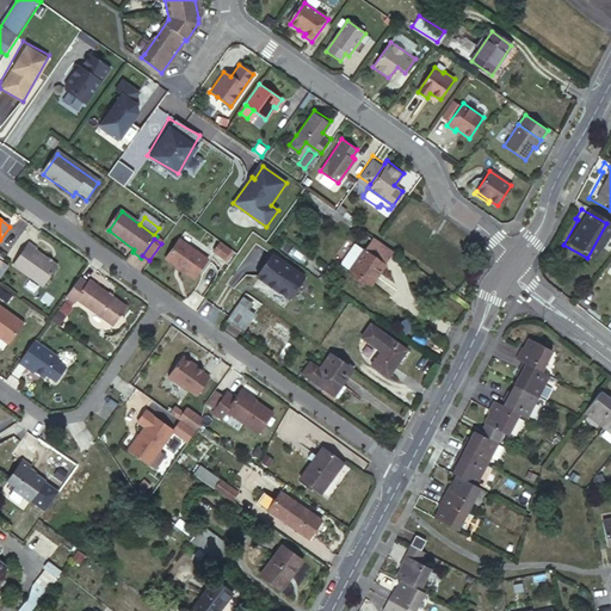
[(375,255),(387,264),(394,253),(375,239),(369,247),(377,253),(375,255)]
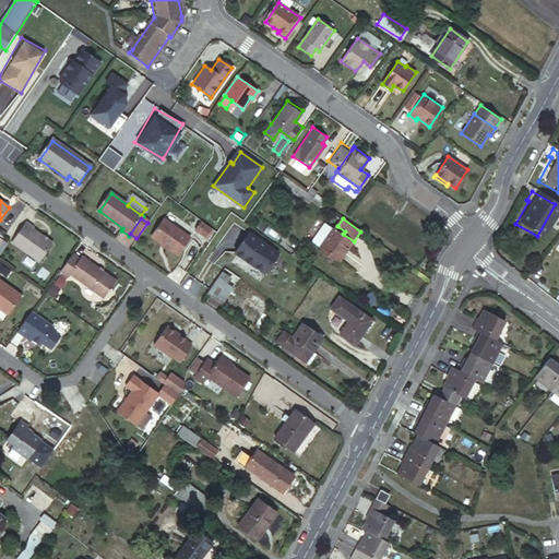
[(165,222),(152,239),(178,258),(191,240),(165,222)]
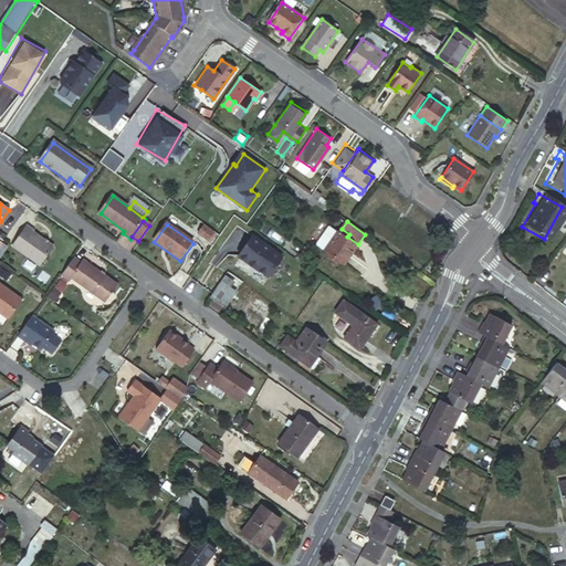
[(205,227),(199,233),(209,241),(215,233),(205,227)]
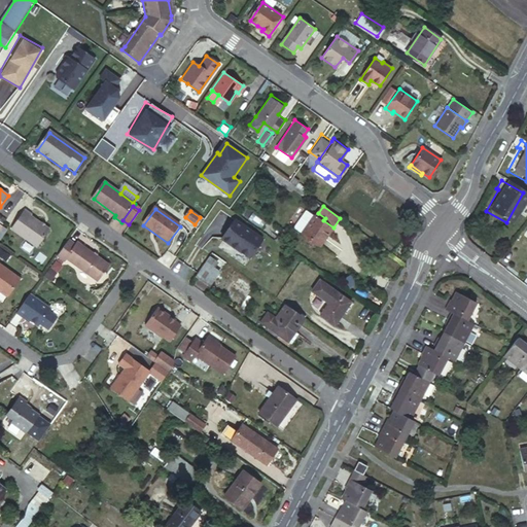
[(26,213),(12,233),(37,250),(50,232),(32,219),(33,218),(26,213)]
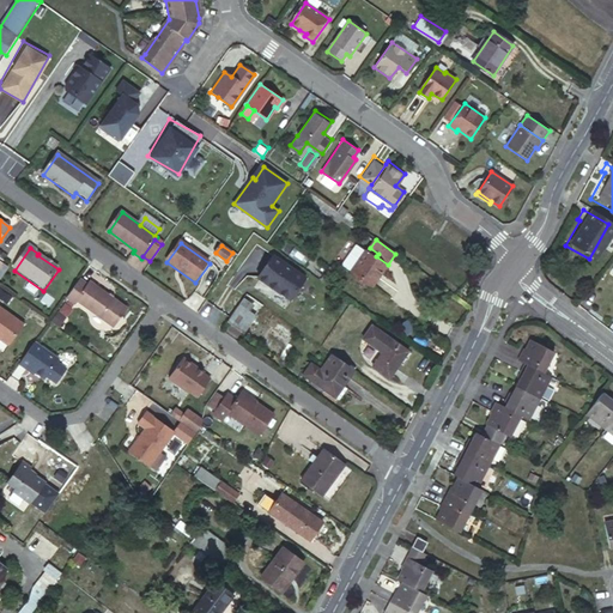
[(370,248),(368,250),(353,271),(375,285),(389,266),(388,265),(376,256),(378,254),(370,248)]
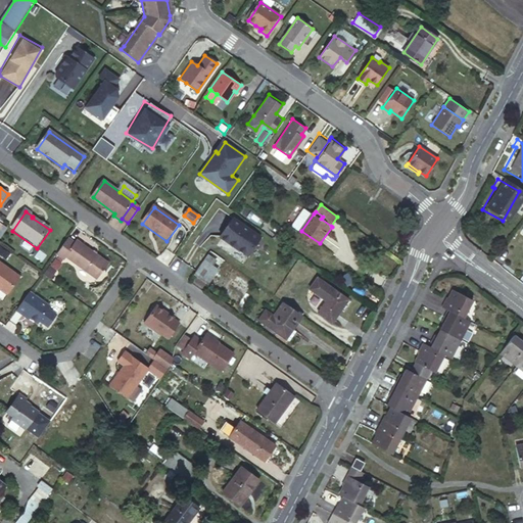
[(263,237),(234,218),(221,236),(249,255),(263,237)]
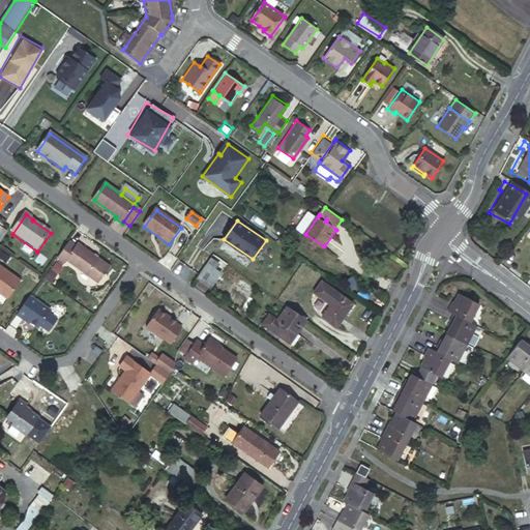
[(0,244),(9,231),(4,228),(0,233),(0,244)]
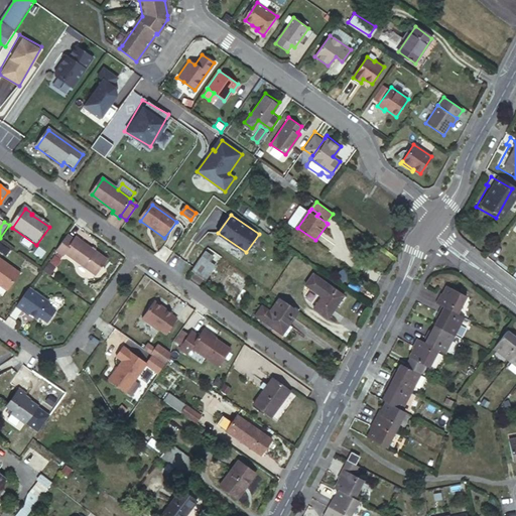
[(67,253),(97,275),(108,260),(78,238),(76,240),(69,236),(57,251),(66,256),(67,253)]
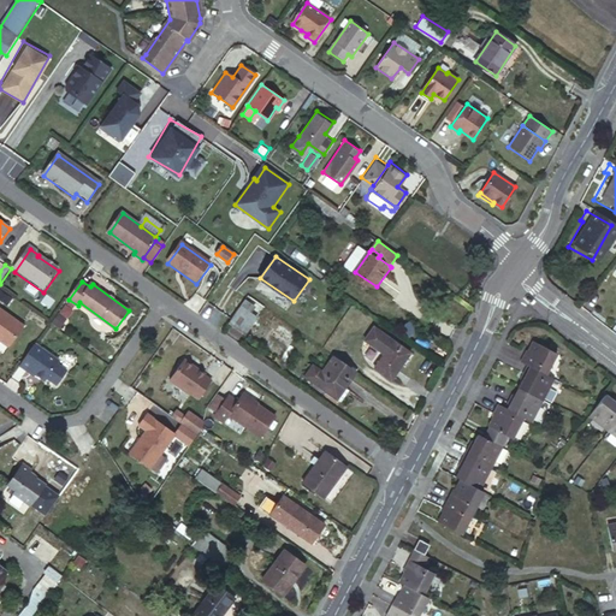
[(249,295),(241,308),(258,320),(266,307),(249,295)]
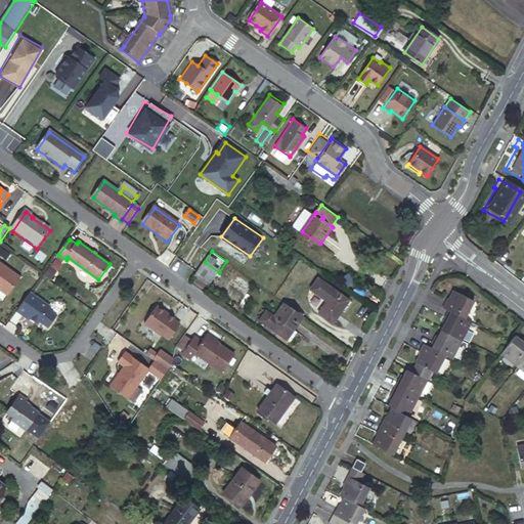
[(0,262),(0,288),(9,295),(23,278),(0,262)]
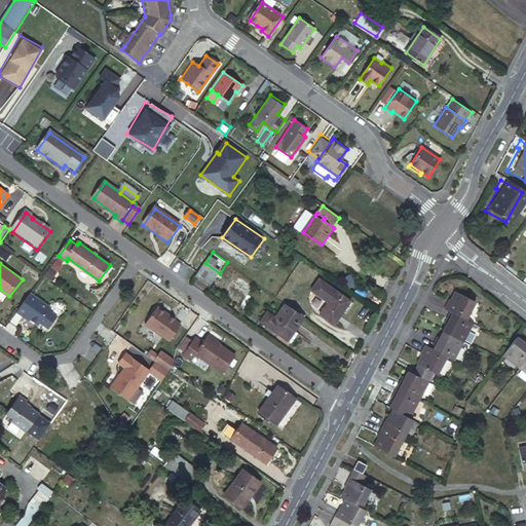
[(205,263),(195,276),(210,287),(220,273),(205,263)]
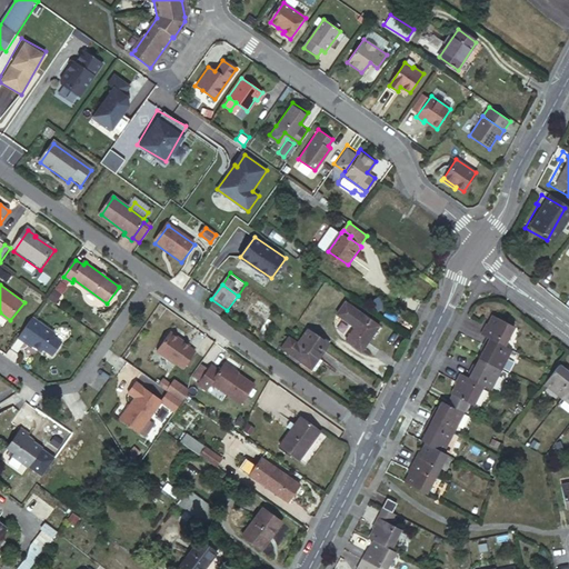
[(265,325),(272,309),(252,299),(245,316),(265,325)]
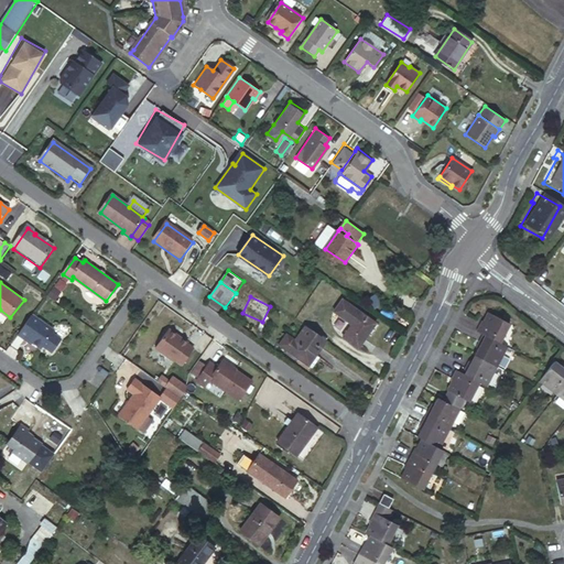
[(377,324),(360,313),(346,303),(338,315),(351,325),(343,337),(359,348),(377,324)]
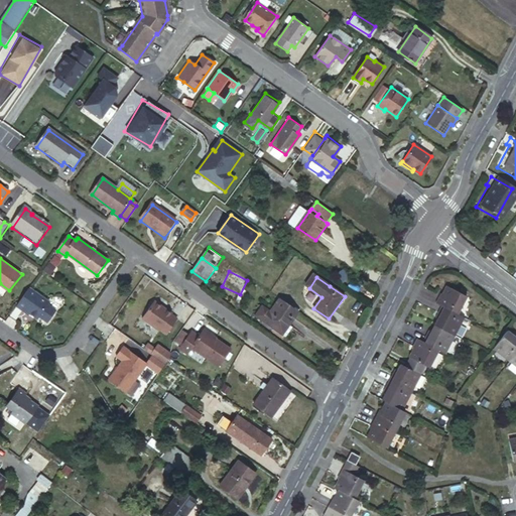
[(31,288),(18,307),(25,311),(26,310),(40,318),(41,317),(50,305),(51,303),(31,288)]
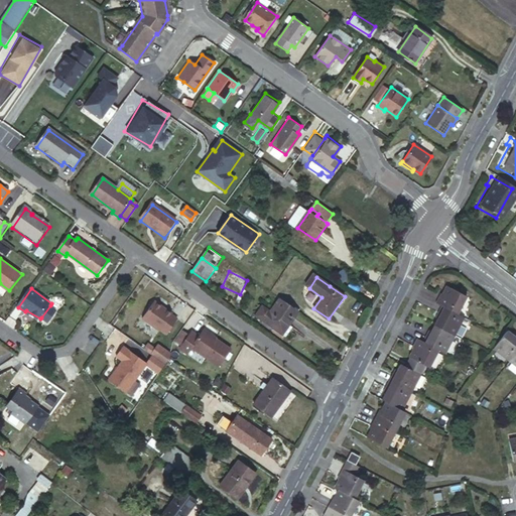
[(444,307),(461,316),(470,299),(450,289),(445,297),(444,296),(439,304),(444,307)]
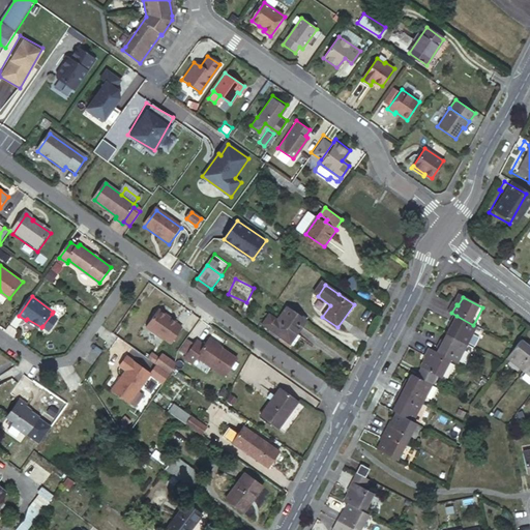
[(297,333),(307,320),(288,306),(277,321),(269,315),(263,324),(291,344),(297,333)]
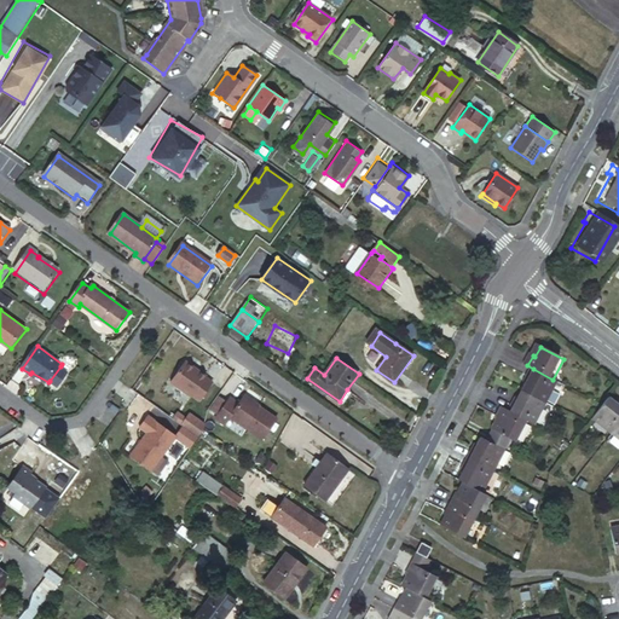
[(187,362),(173,382),(194,397),(195,395),(202,400),(215,382),(208,377),(208,376),(187,362)]
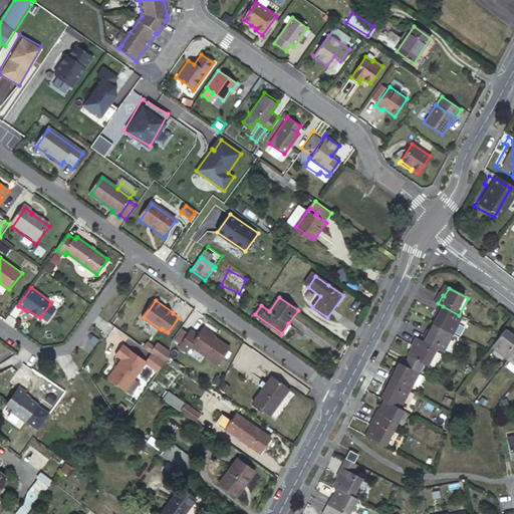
[(50,304),(41,316),(49,322),(58,309),(50,304)]
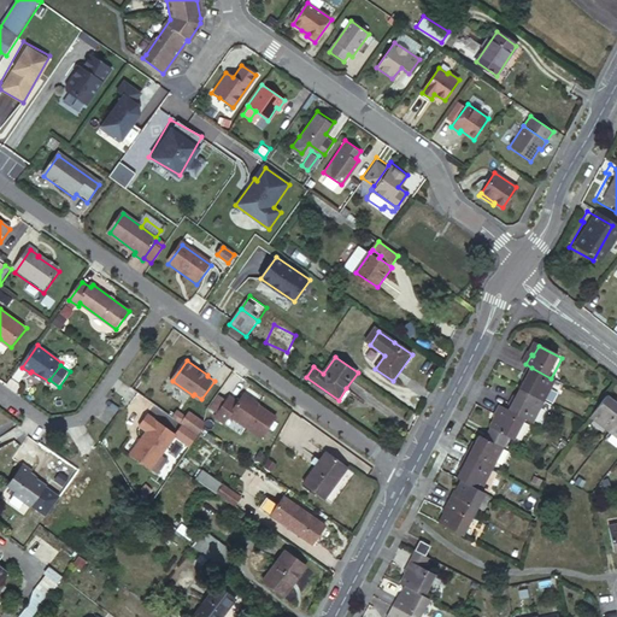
[(524,391),(546,403),(558,382),(551,378),(532,368),(526,381),(529,382),(527,386),(524,391)]
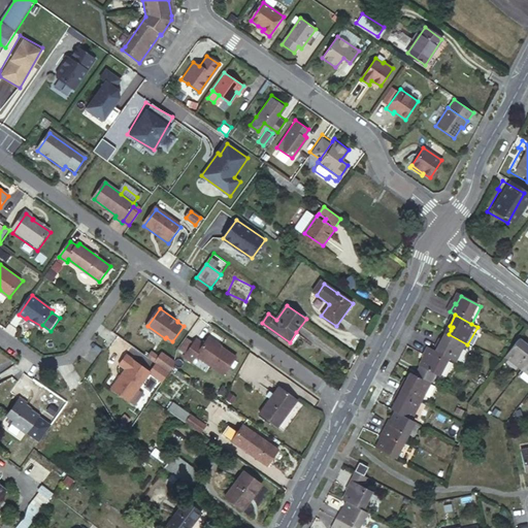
[(296,332),(290,342),(293,345),(300,335),(296,332)]
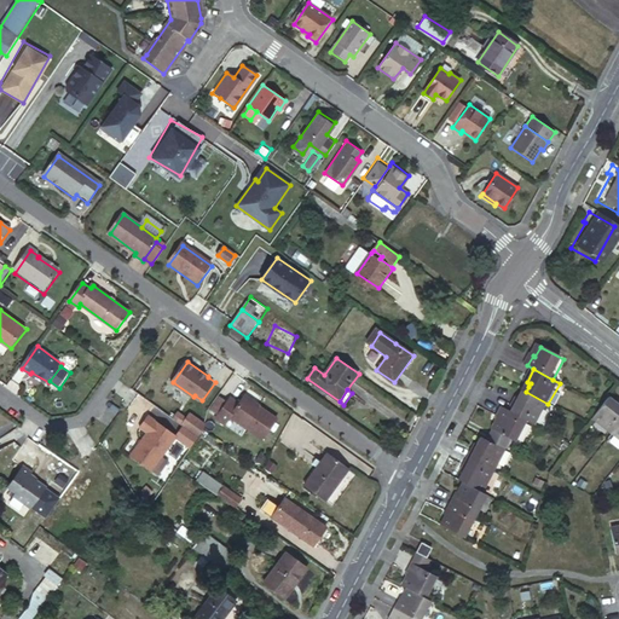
[(531,422),(537,426),(548,404),(526,392),(522,400),(521,403),(518,401),(513,412),(531,422)]
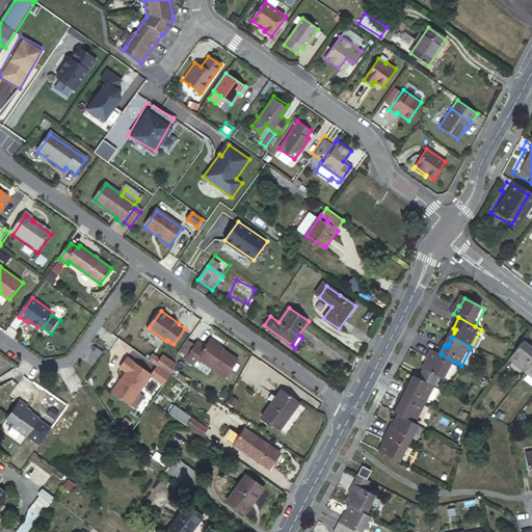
[(189,341),(182,351),(189,356),(196,346),(189,341)]
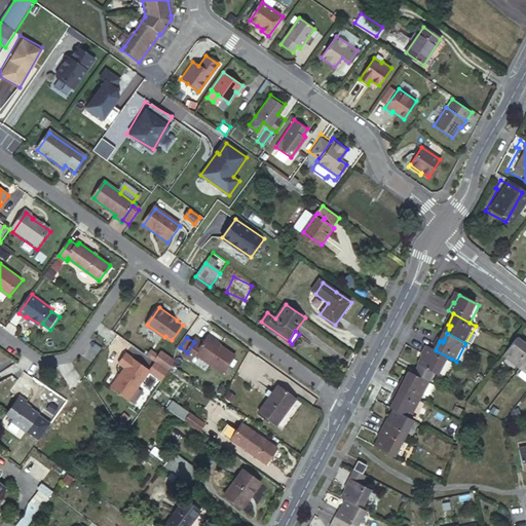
[(187,352),(184,355),(192,361),(196,354),(223,374),(234,357),(208,338),(203,344),(196,339),(194,342),(187,352)]
